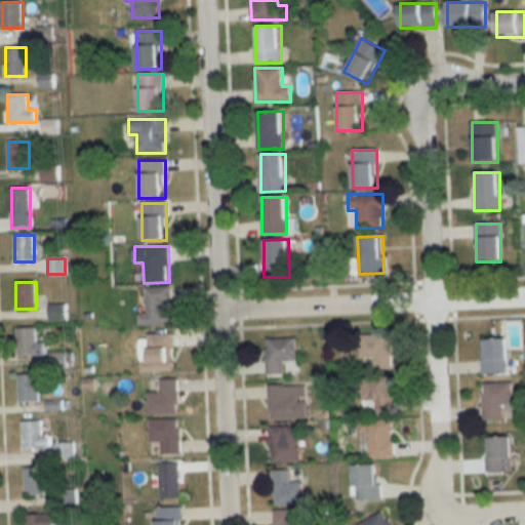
[(170,287),(146,287),(146,315),(138,315),(138,325),(170,325),(170,287)]
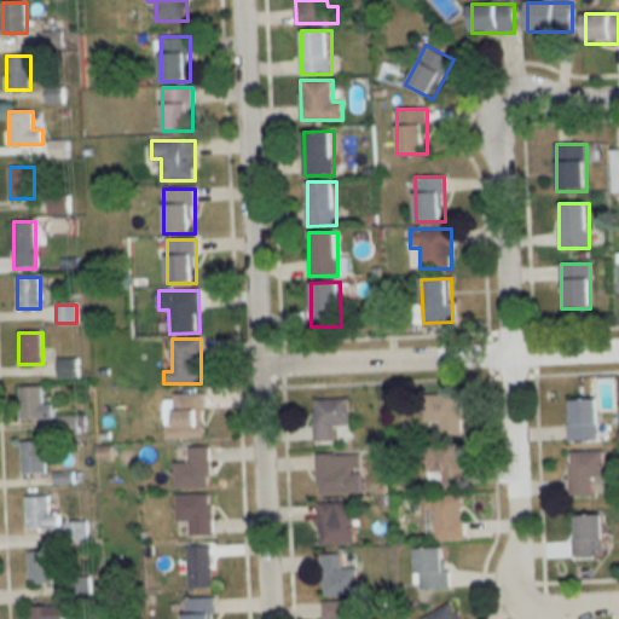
[(59,377),(75,377),(75,360),(59,360),(59,377)]
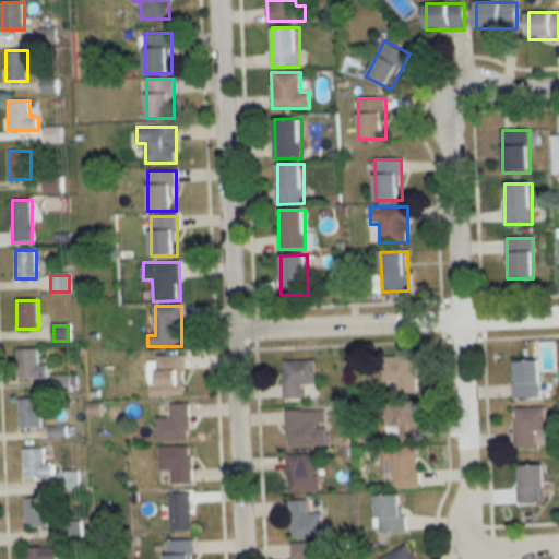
[(18,349),(18,379),(49,379),(49,366),(38,366),(38,349),(18,349)]
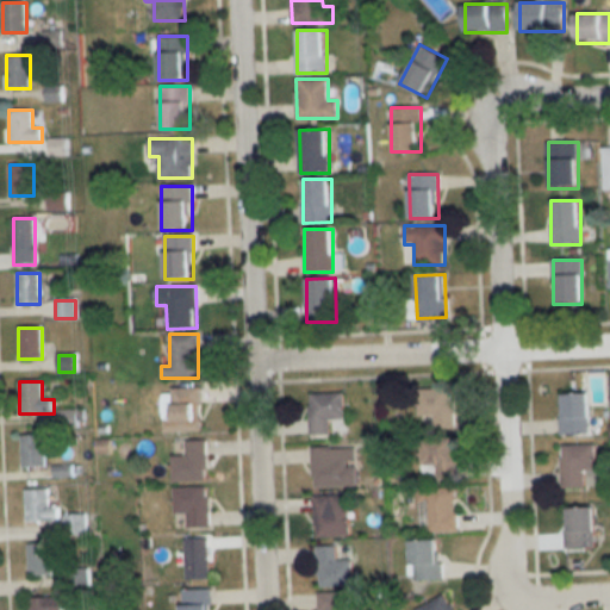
[(162,433),(201,433),(200,390),(162,390),(162,433)]
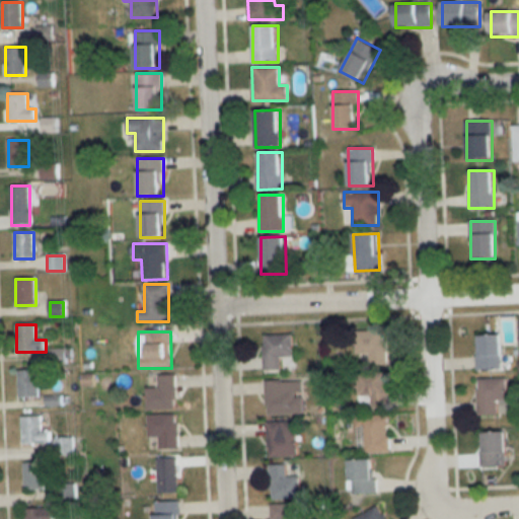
[(356,366),(385,366),(385,331),(356,331),(356,366)]
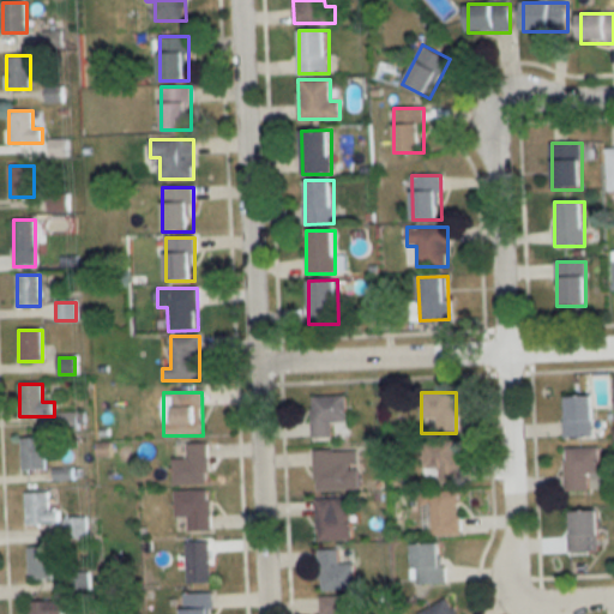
[(347,396),(311,397),(312,438),(344,438),(344,423),(347,423),(347,396)]
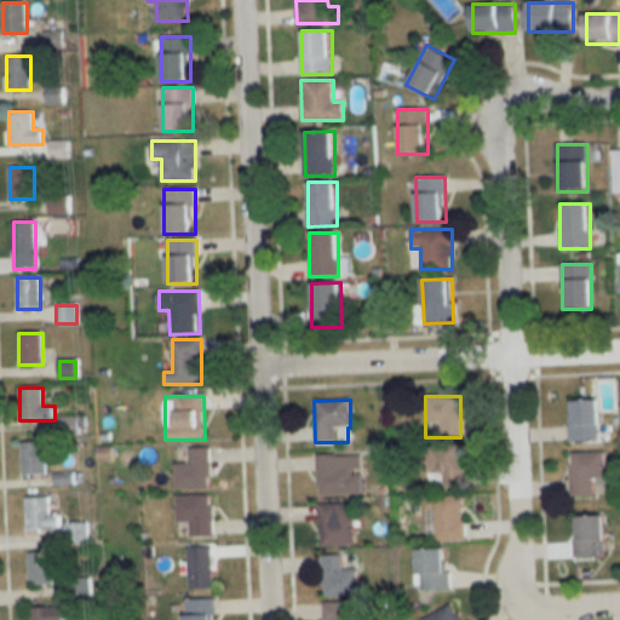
[(598,442),(598,401),(569,401),(569,442),(598,442)]
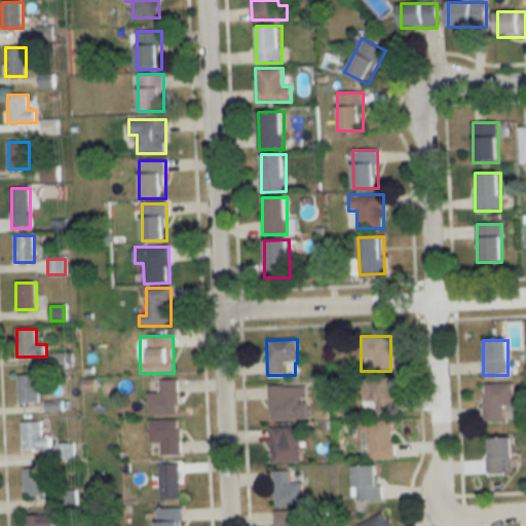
[(19,376),(19,404),(39,404),(39,376),(19,376)]
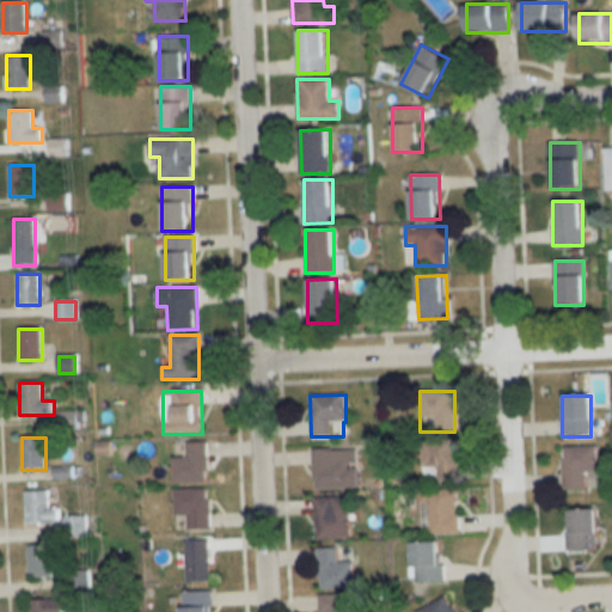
[(456,441),(422,441),(422,481),(457,481),(456,441)]
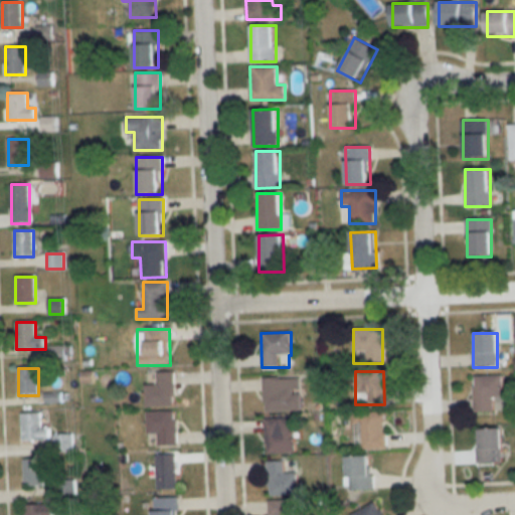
[(145,407),(175,407),(175,373),(145,373),(145,407)]
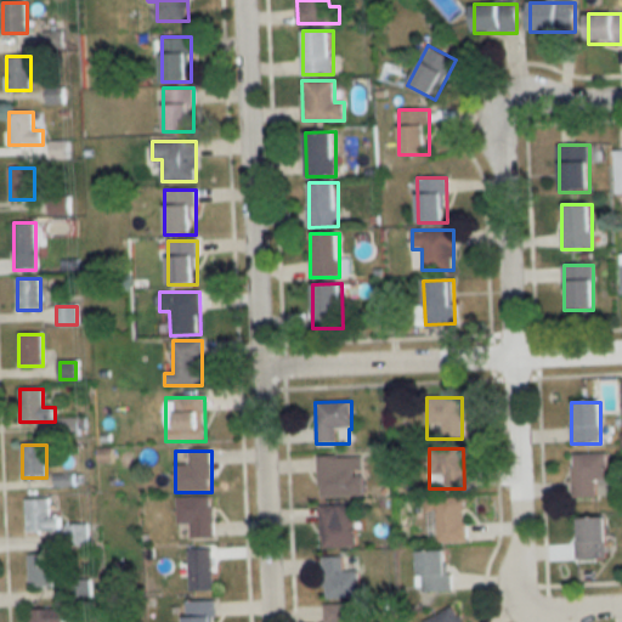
[(605,454),(571,454),(571,498),(592,498),(592,481),(605,481),(605,454)]
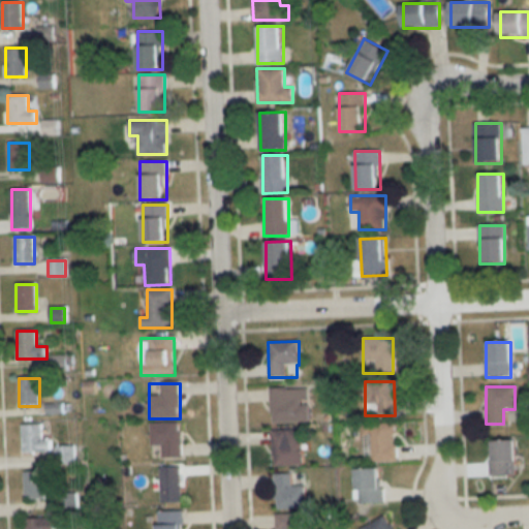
[(309,423),(308,389),(271,389),(271,423),(309,423)]
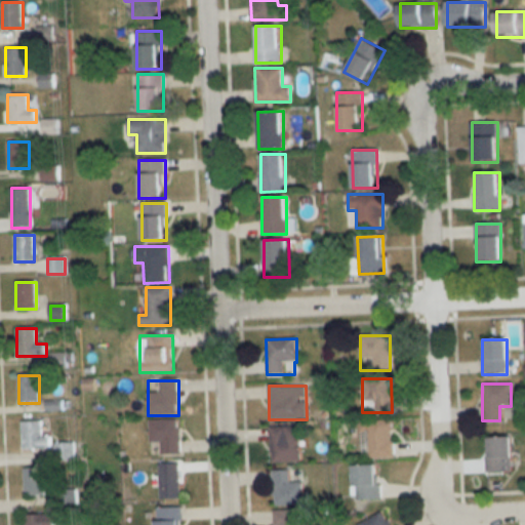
[(179,453),(179,420),(149,420),(149,442),(160,442),(160,453),(179,453)]
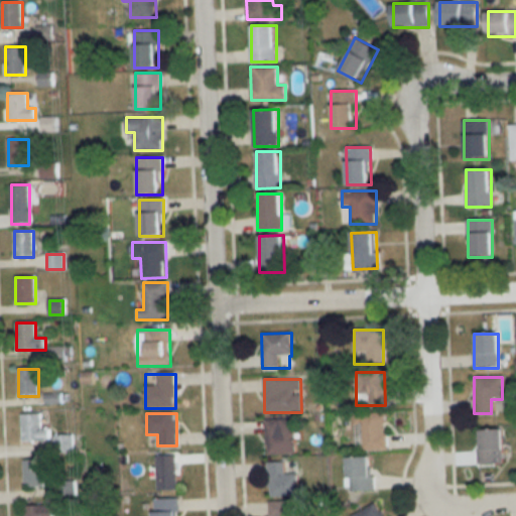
[(386,413),(354,413),(354,429),(363,429),(363,449),(386,449),(386,413)]
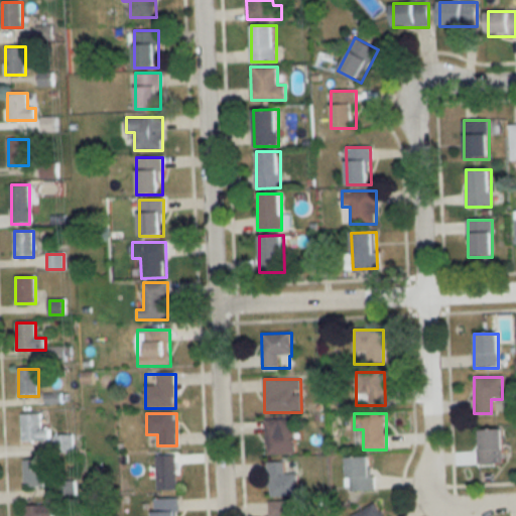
[(49,428),(41,428),(41,414),(22,414),(22,440),(49,440),(49,428)]
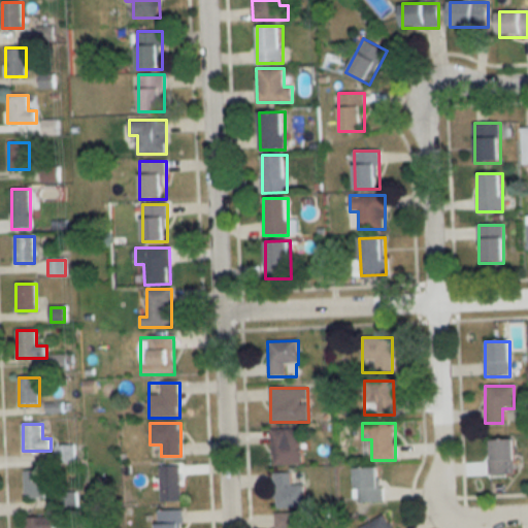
[(301,430),(272,430),(273,465),(302,464),(301,430)]
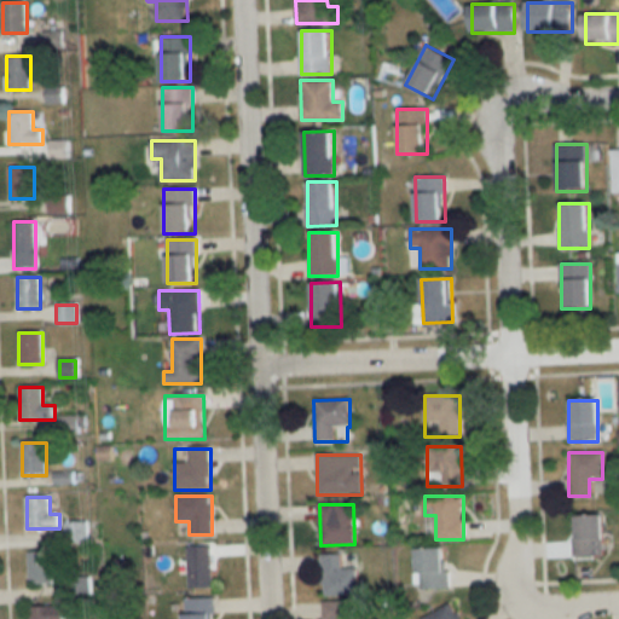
[(605,516),(573,516),(573,557),(605,557),(605,516)]
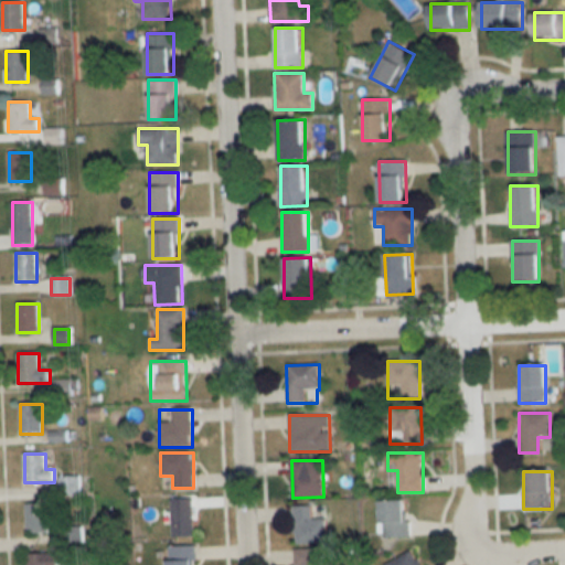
[(193,537),(193,499),(171,499),(171,537),(193,537)]
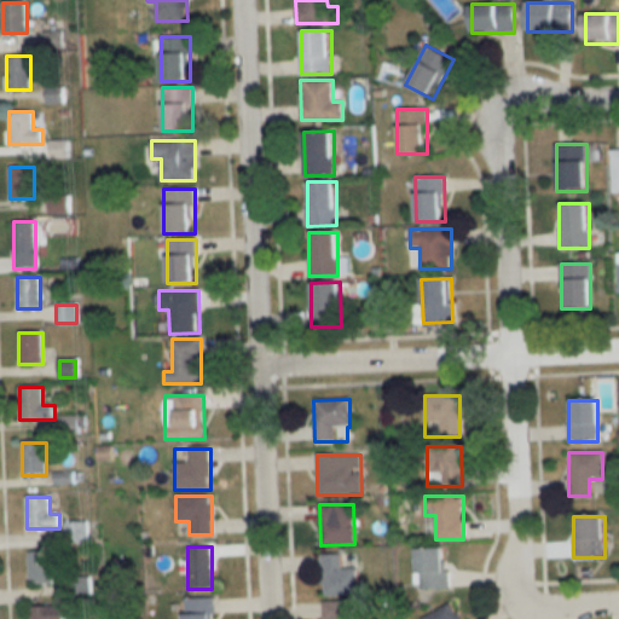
[(447,586),(446,547),(417,548),(418,588),(447,586)]
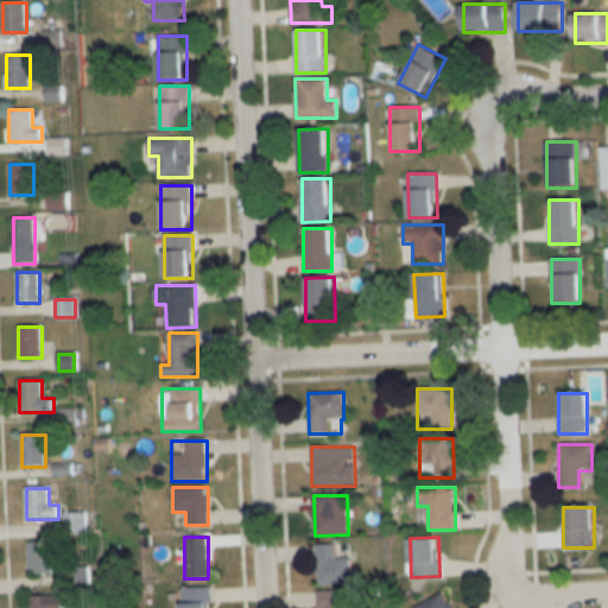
[(51,540),(29,540),(29,574),(51,574),(51,540)]
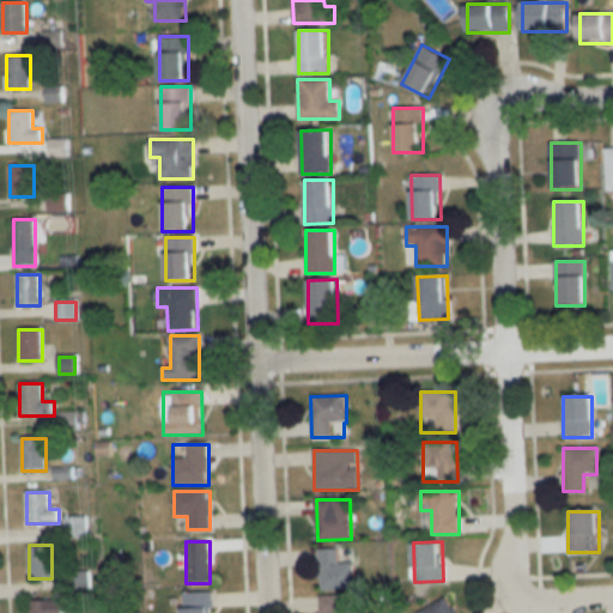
[(319,548),(319,589),(354,589),(354,563),(338,563),(338,548),(319,548)]
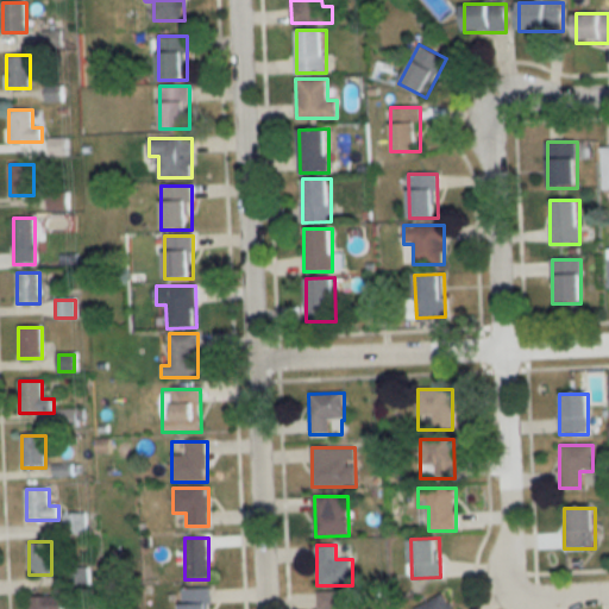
[(182,588),(182,608),(209,608),(211,588),(182,588)]
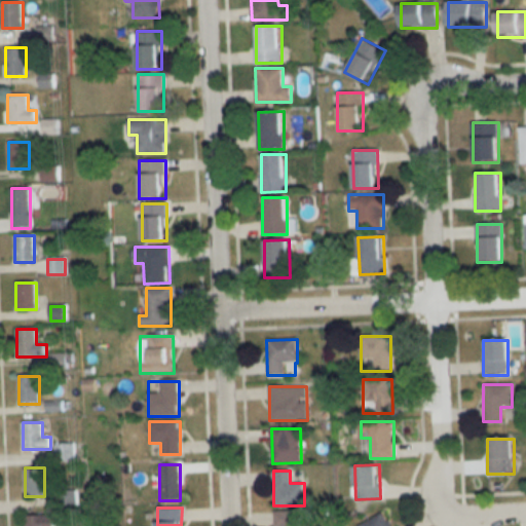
[(299,525),(300,511),(275,511),(275,525),(299,525)]
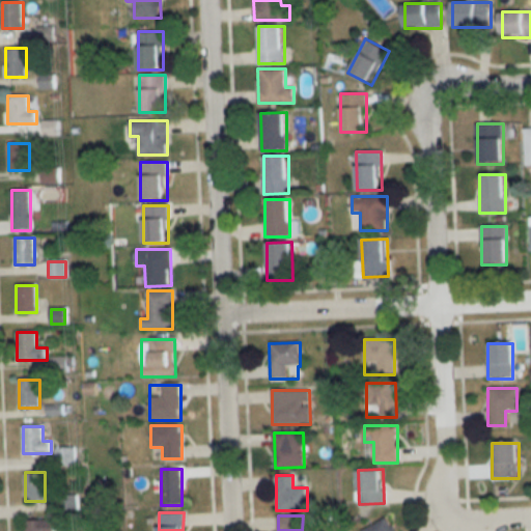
[(395,530),(388,516),(361,530),(395,530)]
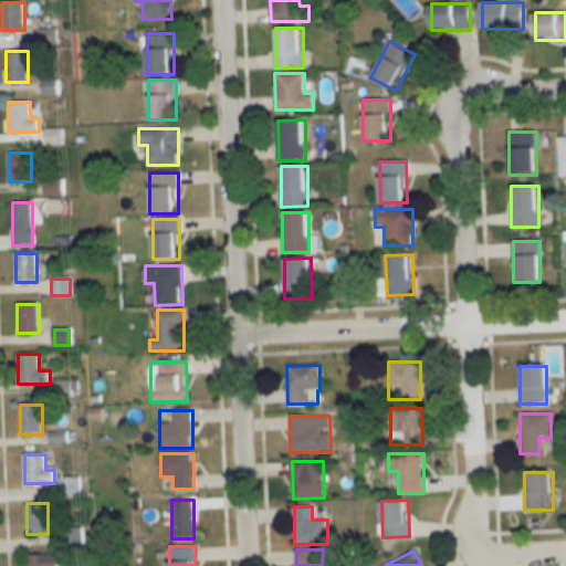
[(58,565),(58,554),(27,554),(27,565),(58,565)]
